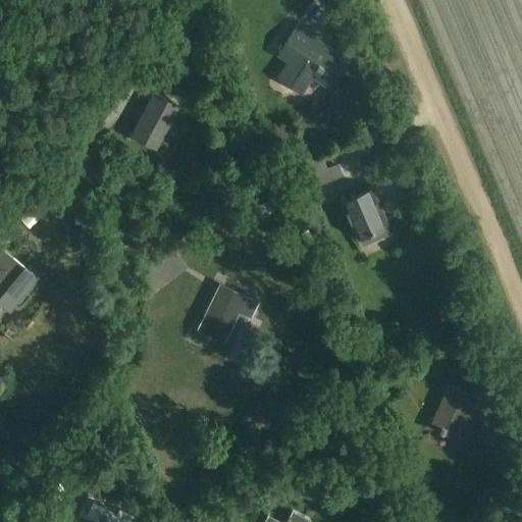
[(303,94),(314,76),(332,89),(348,66),(307,40),(312,33),(299,23),(278,54),(289,60),(277,79),(303,94)]
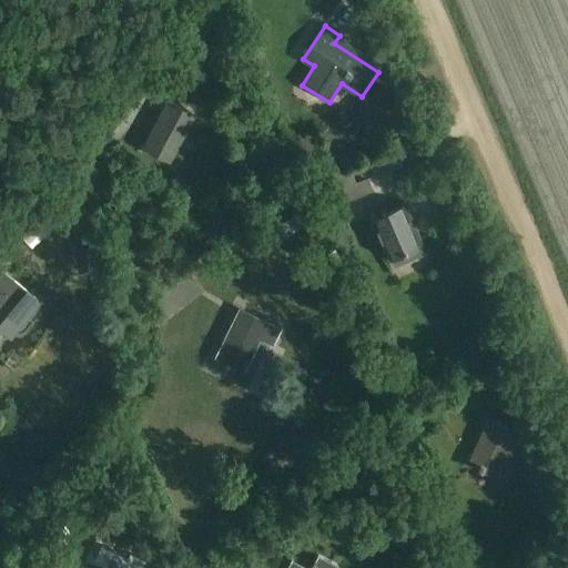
[(168,99),(142,146),(170,161),(195,114),(168,99)]
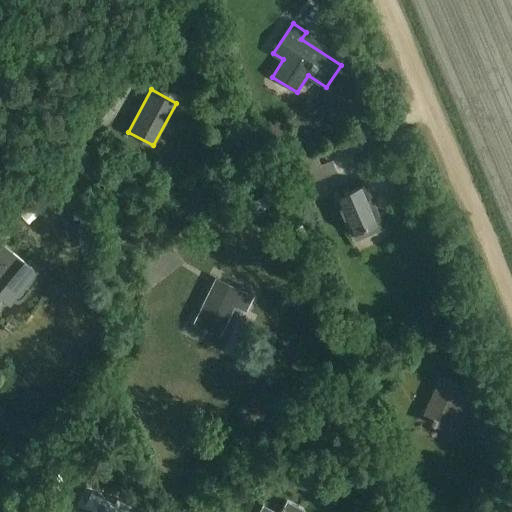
[(336,193),(352,231),(383,218),(368,180),(336,193)]
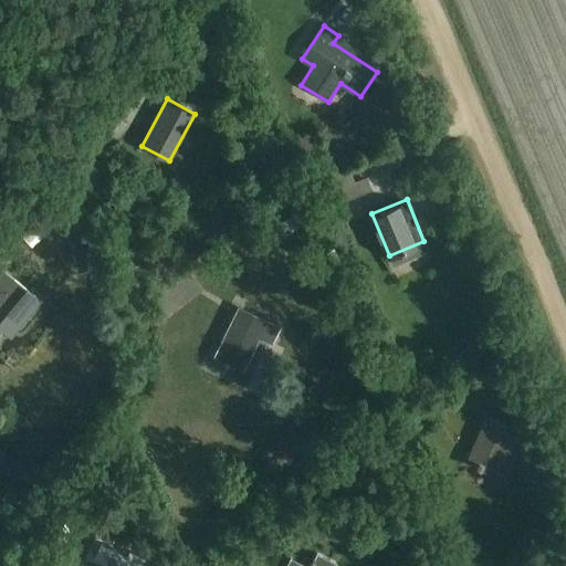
[(291,216),(271,232),(279,242),(299,227),(291,216)]
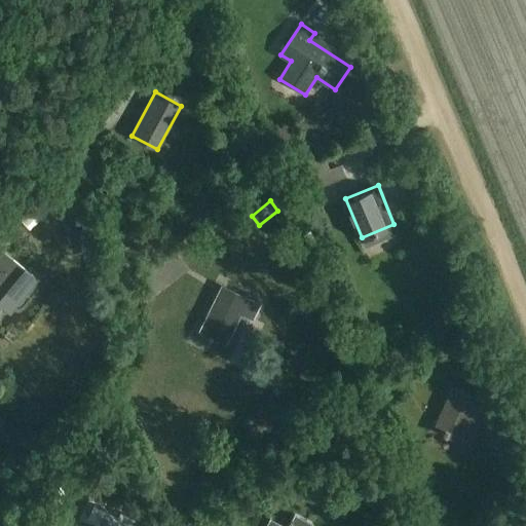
[(0,300),(10,288),(22,298),(37,279),(4,252),(4,253),(0,249),(0,300)]
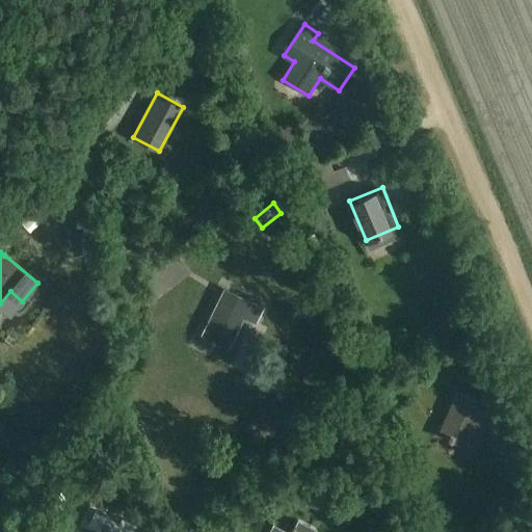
[(219,298),(201,336),(229,349),(244,318),(257,324),(265,308),(239,295),(234,306),(219,298)]
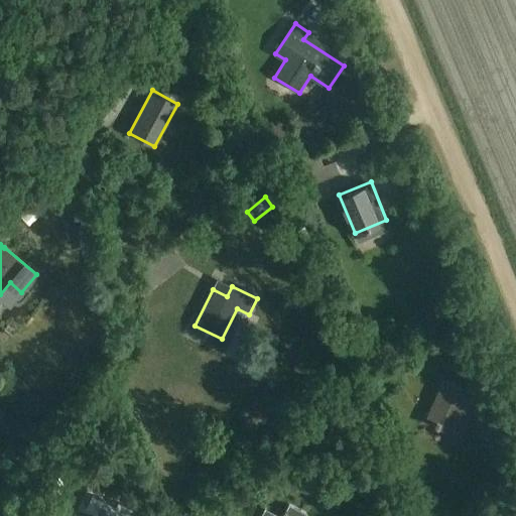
[(477,397),(443,382),(427,420),(435,423),(434,426),(450,434),(462,408),(471,412),(477,397)]
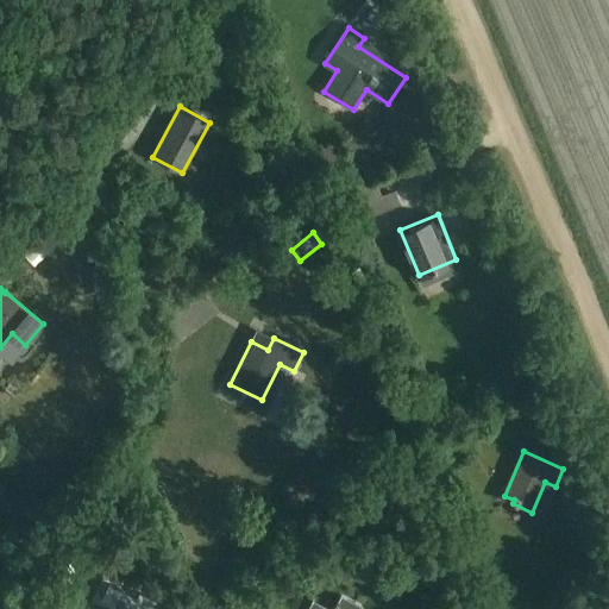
[(139,608),(144,602),(113,585),(104,603),(115,608),(114,608),(139,608)]
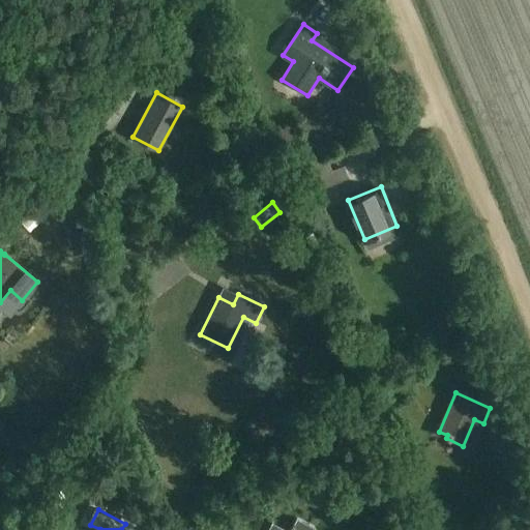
[(286,529),(272,523),(268,529),(314,529),(316,528),(297,519),(290,529),(286,529)]
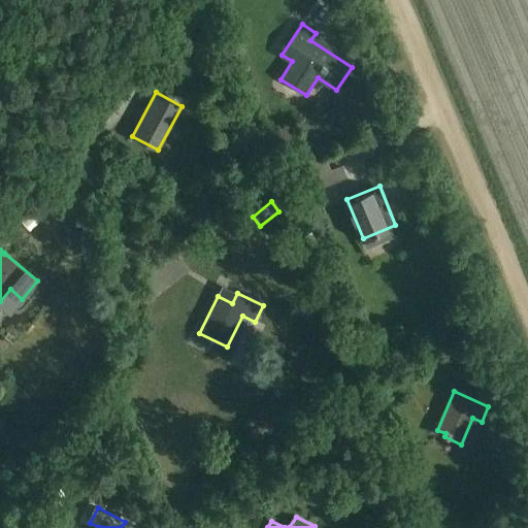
All buildings are outlined.
